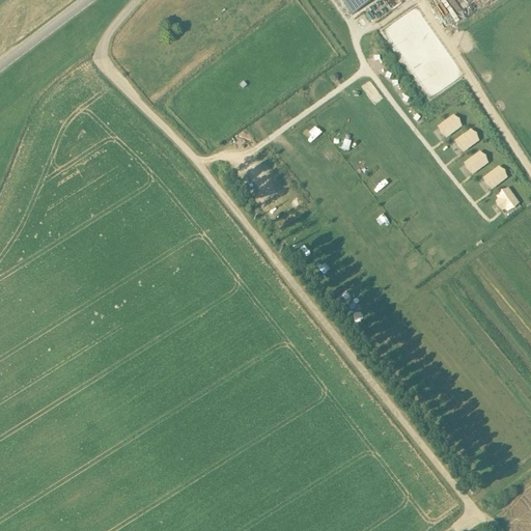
[(341,0),(352,16),(373,0),(341,0)]
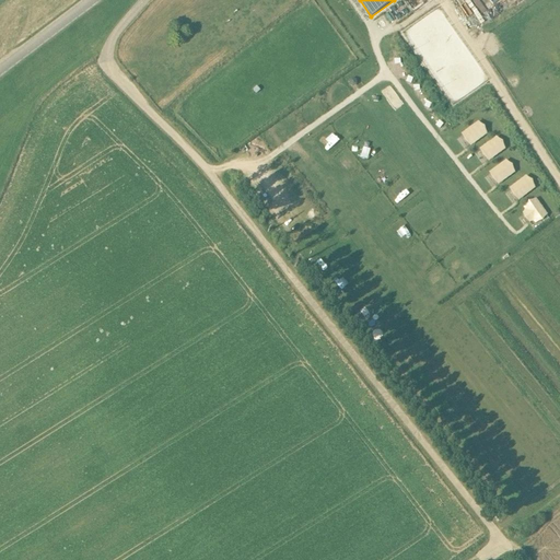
[(461,133),(469,147),(488,133),(479,120),(461,133)]
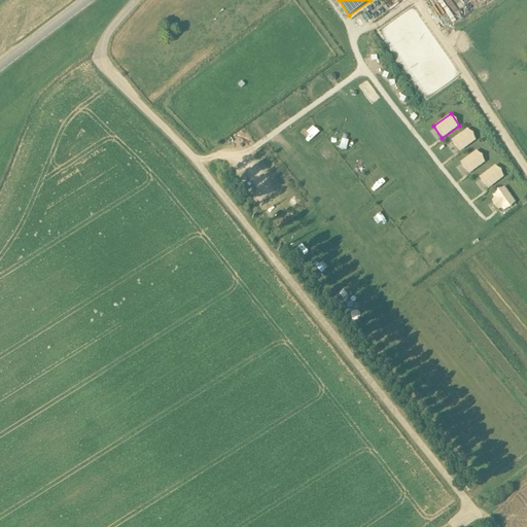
[(467,128),(451,140),(460,151),(477,139),(467,128)]
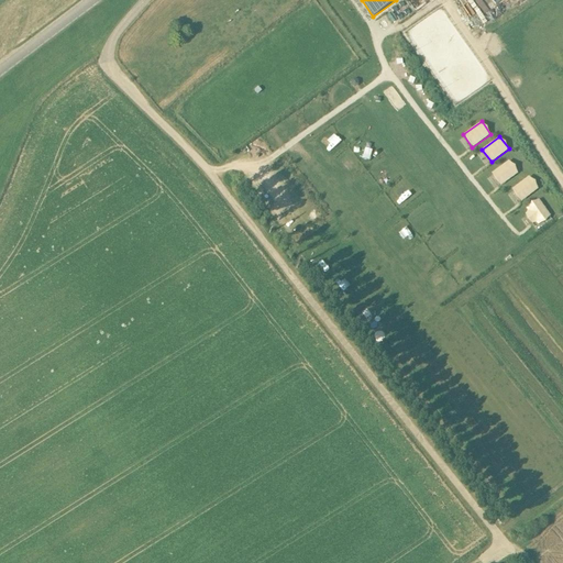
[(500,186),(519,173),(509,159),(490,173),(500,186)]
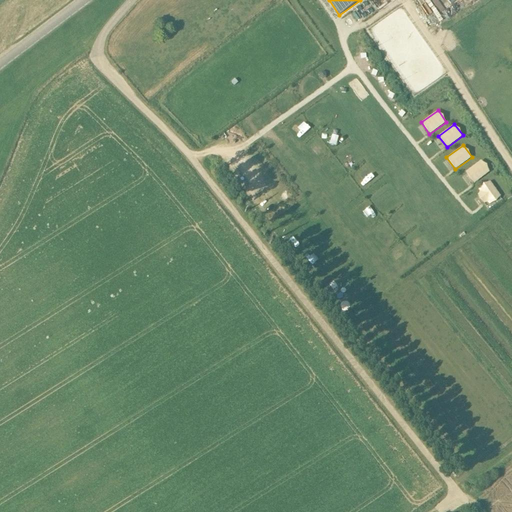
[(473,184),(490,171),(481,160),(465,172),(473,184)]
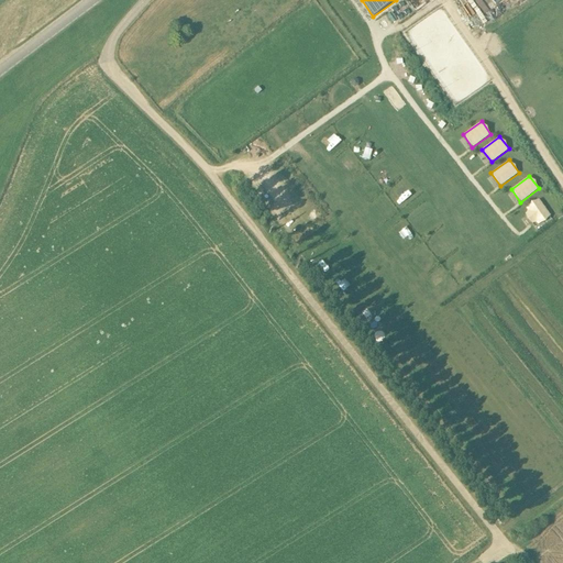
[(399,183),(390,190),(396,198),(405,190),(399,183)]
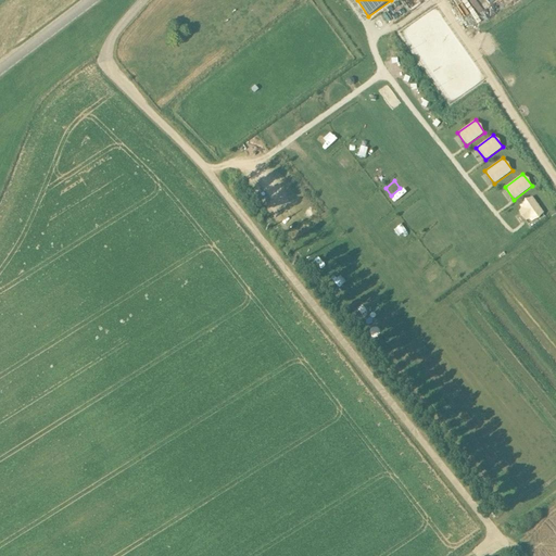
[(532,196),(516,206),(526,220),(529,218),(532,223),(544,215),(532,196)]
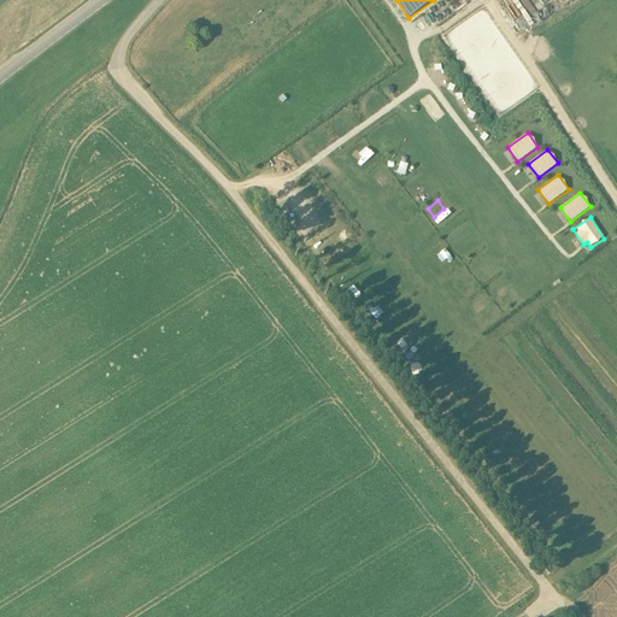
[(447,277),(454,285),(463,277),(456,269),(447,277)]
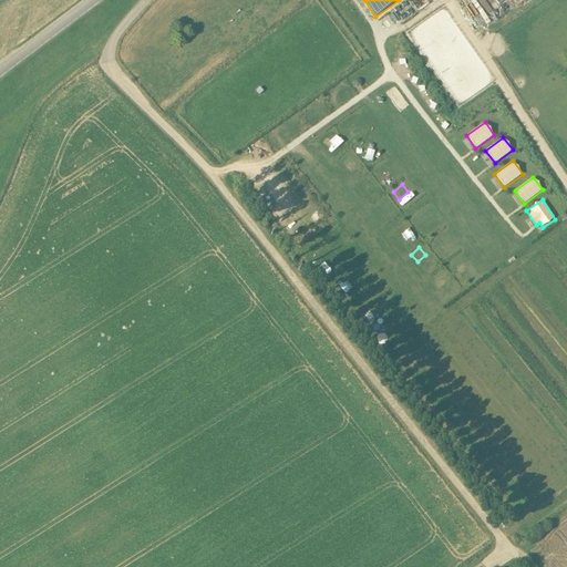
[(429,257),(420,264),(425,271),(434,264),(429,257)]
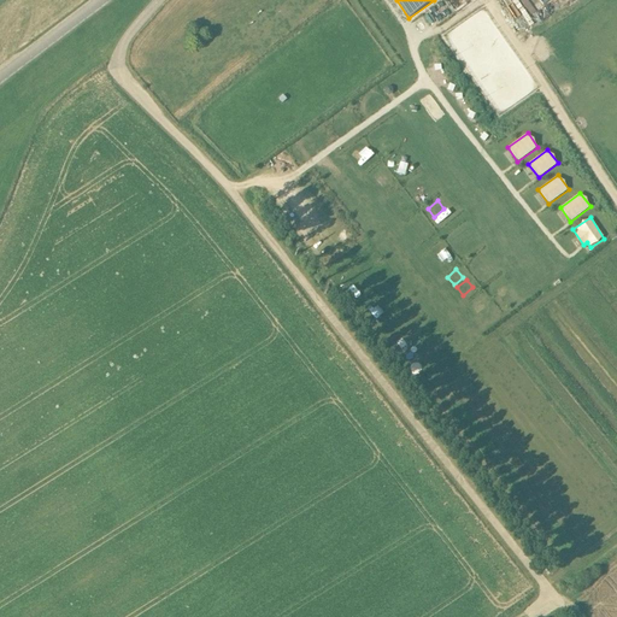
[(518,299),(518,289),(499,291),(499,300),(518,299)]
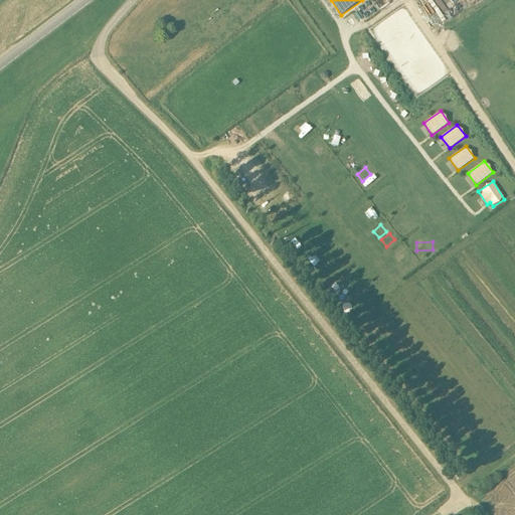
[(312,253),(305,256),(309,267),(316,264),(312,253)]
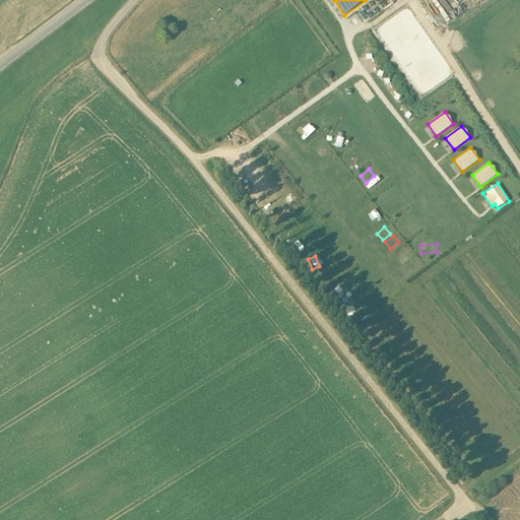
[(320,274),(326,281),(334,275),(327,267),(320,274)]
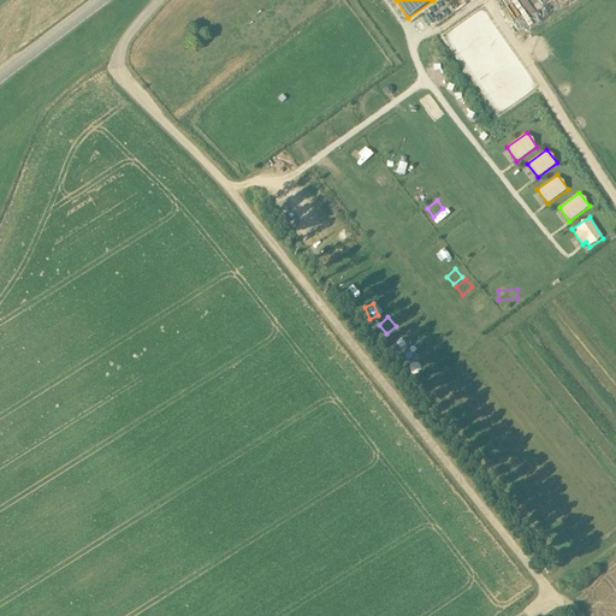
All buildings are outlined.
